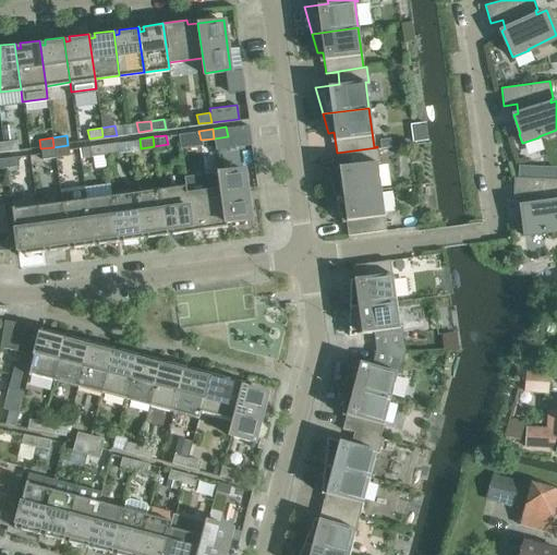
[(389,139),(379,140),(380,147),(390,145),(389,139)]
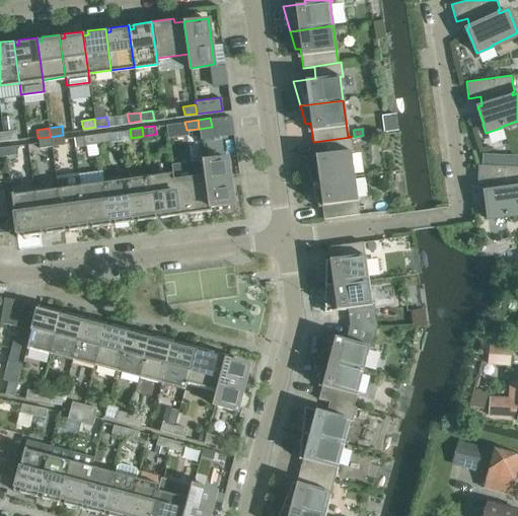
[(15,130),(3,131),(4,140),(16,138),(15,130)]
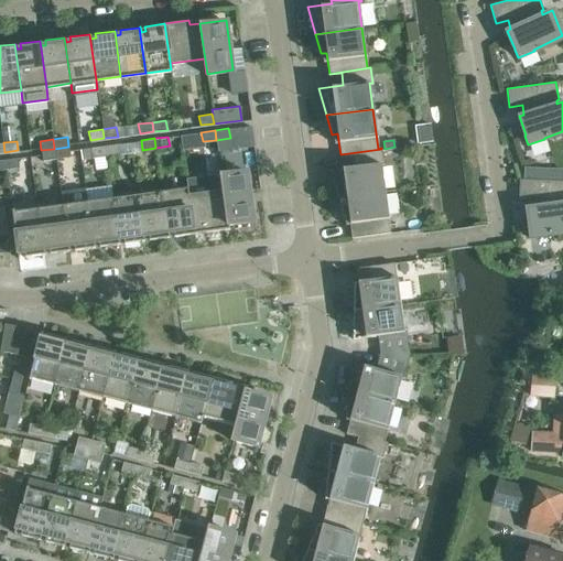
[(118,143),(105,144),(106,154),(120,152),(118,143)]
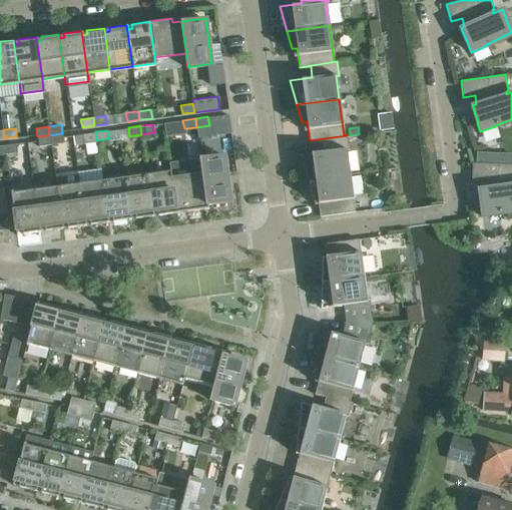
[(96,140),(95,131),(82,133),(84,142),(96,140)]
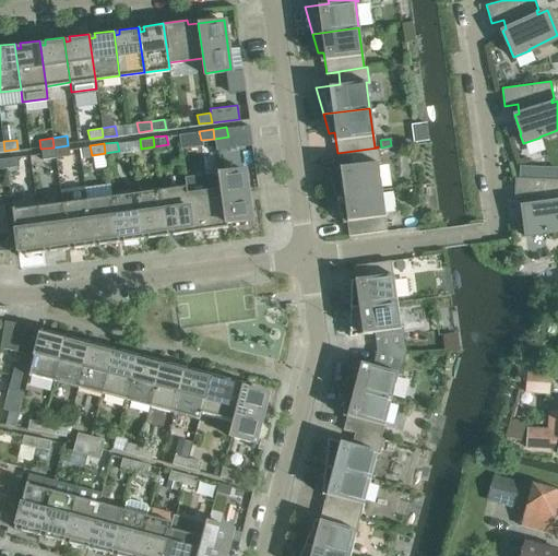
[(68,145),(54,148),(56,156),(69,154),(68,145)]
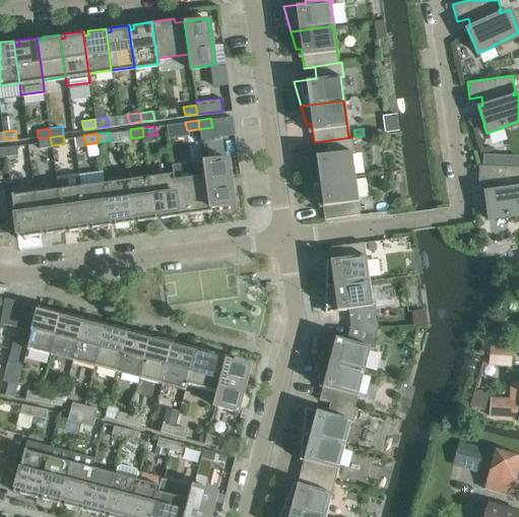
[(50,137),(38,138),(39,147),(52,145),(50,137)]
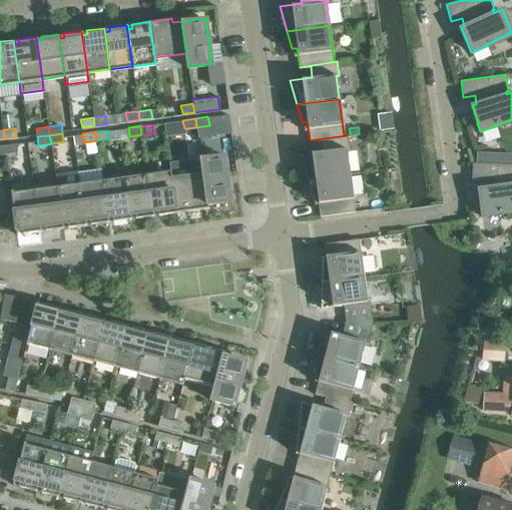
[(300,154),(307,178),(350,172),(346,149),(349,148),(347,135),(310,140),(310,141),(321,139),(322,151),(300,154)]
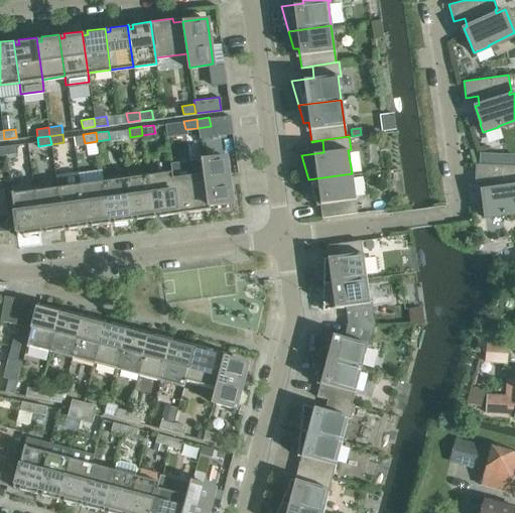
[(3,145),(5,154),(17,152),(18,161),(29,159),(27,142),(3,145)]
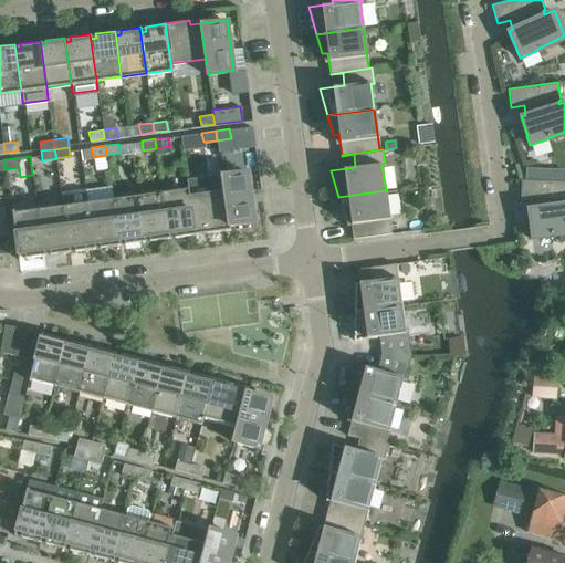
[(544,178),(557,178),(557,169),(544,168),(544,178)]
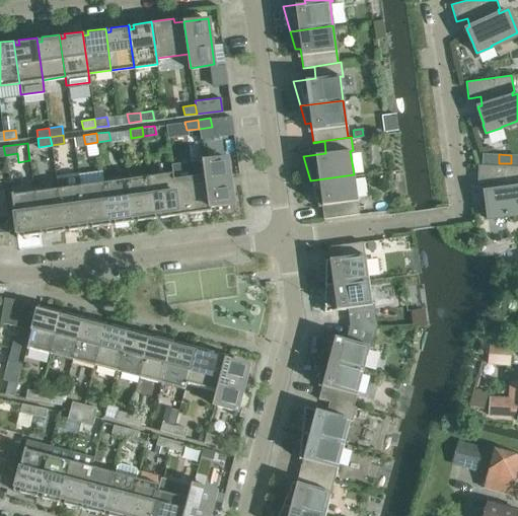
[(227,156),(203,159),(209,206),(233,203),(227,156)]
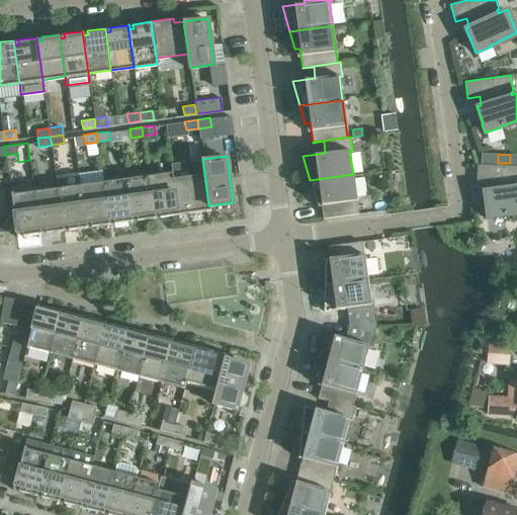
[(172,172),(171,172),(177,215),(199,210),(199,207),(208,205),(202,159),(201,160),(203,173),(173,178),(172,172)]
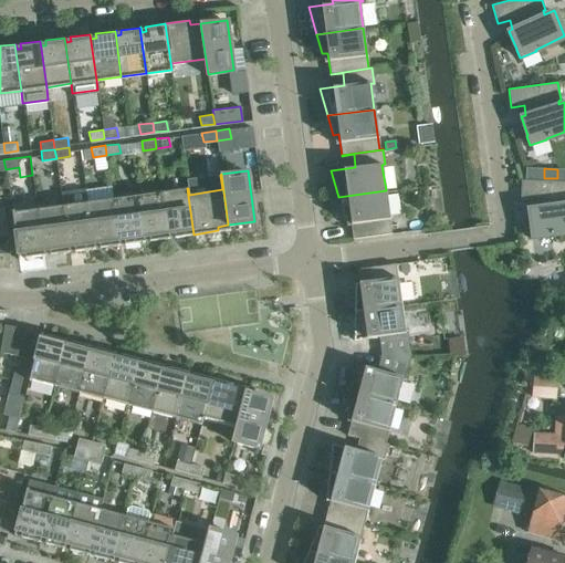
[(520,198),(533,198),(533,208),(529,208),(531,229),(530,229),(532,238),(548,236),(548,235),(564,231),(564,180),(521,179),(520,198)]
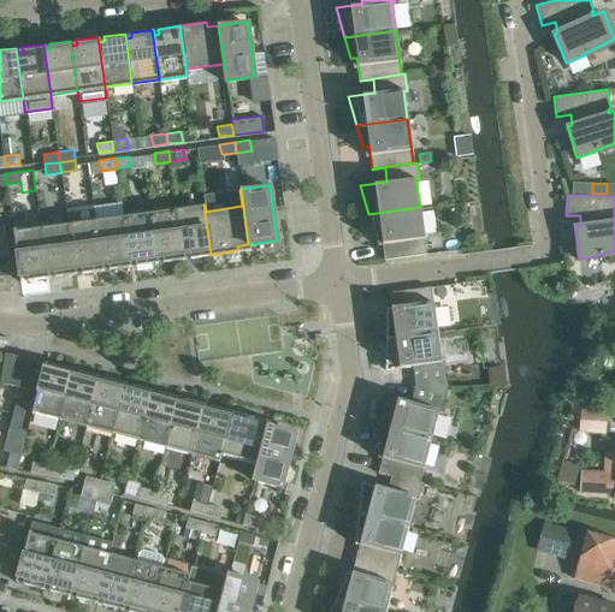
[(98,202),(99,217),(123,213),(122,200),(98,202)]
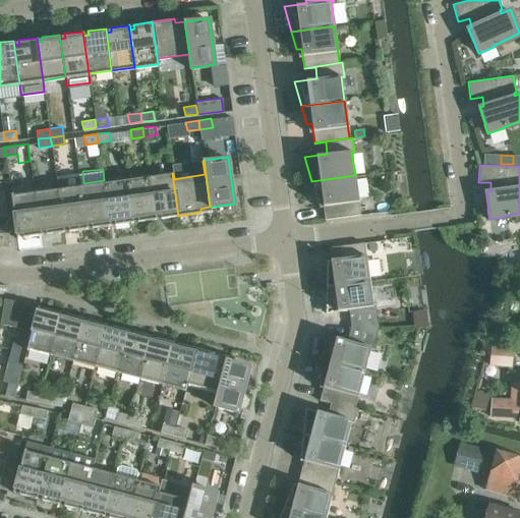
[(55,176),(57,188),(63,231),(64,231),(63,227),(67,226),(68,230),(85,228),(80,185),(78,173),(55,176)]
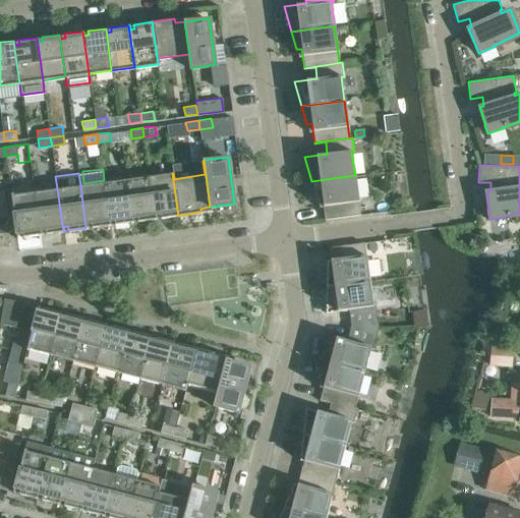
[(172,173),(149,176),(155,219),(156,218),(155,214),(159,214),(160,218),(178,216),(172,173)]
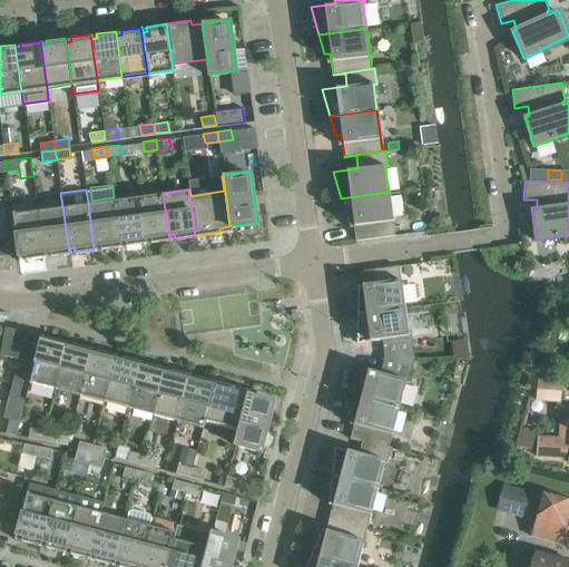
[(389,192),(341,198),(346,218),(352,217),(355,240),(394,234),(389,192)]
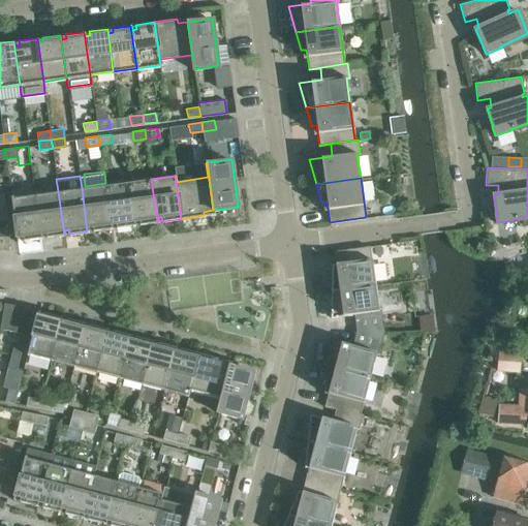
[(151,179),(128,182),(134,225),(134,220),(138,220),(138,224),(157,222),(151,179)]
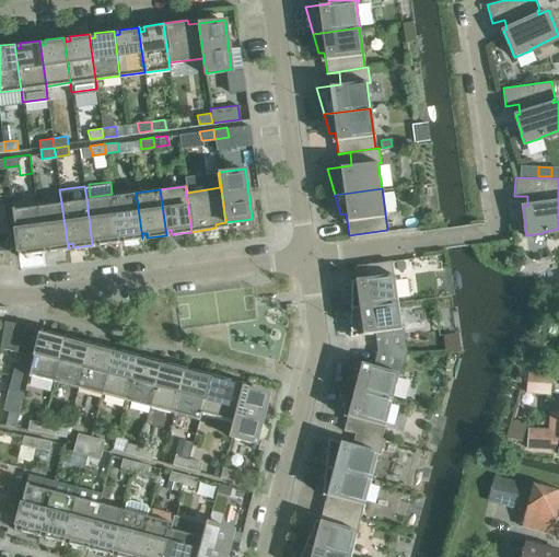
[(136,193),(111,196),(117,242),(118,242),(117,236),(121,236),(123,241),(142,239),(136,193)]
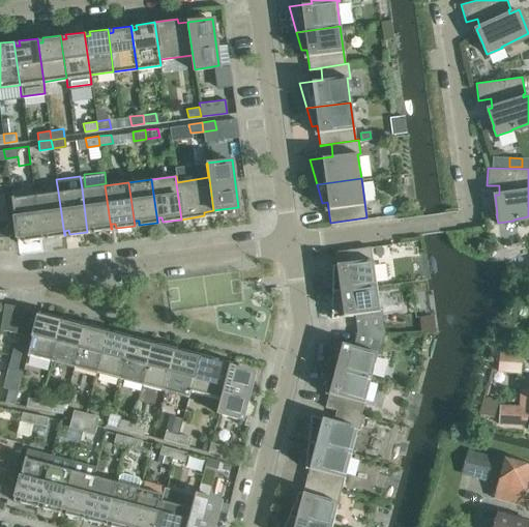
[(105,185),(82,188),(87,232),(88,232),(88,227),(92,227),(92,231),(111,229),(105,185)]
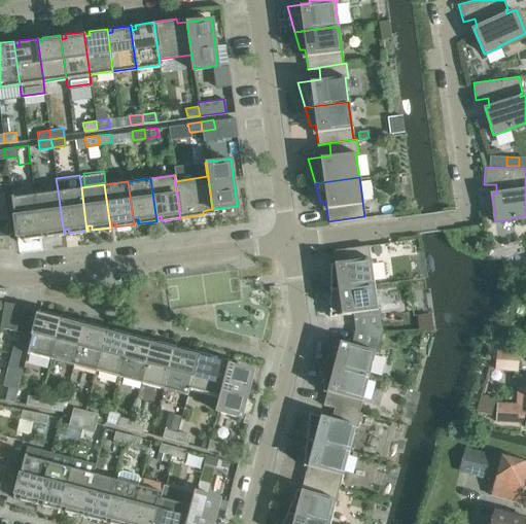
[(58,190),(35,194),(40,237),(41,237),(40,233),(45,232),(45,236),(64,234),(58,190)]
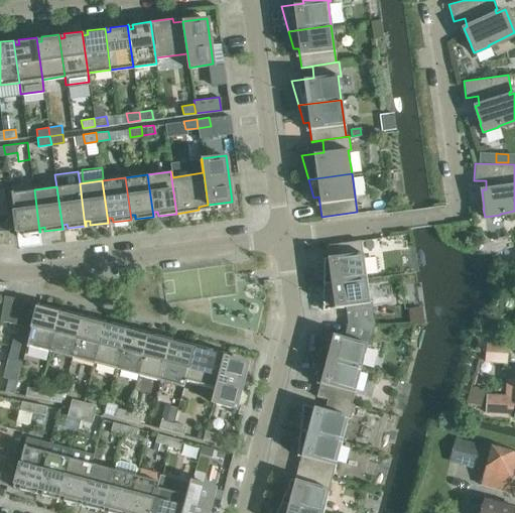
[(39,232),(34,189),(12,193),(12,191),(10,191),(16,235),(17,235),(17,231),(21,230),(22,234),(39,232)]
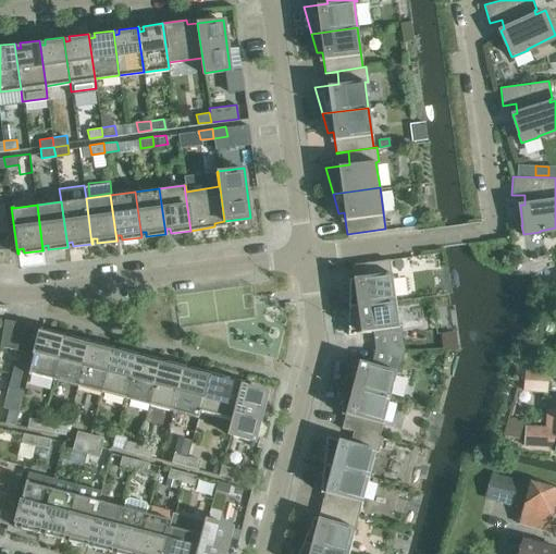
[(0,262),(9,263),(9,249),(0,248),(0,262)]
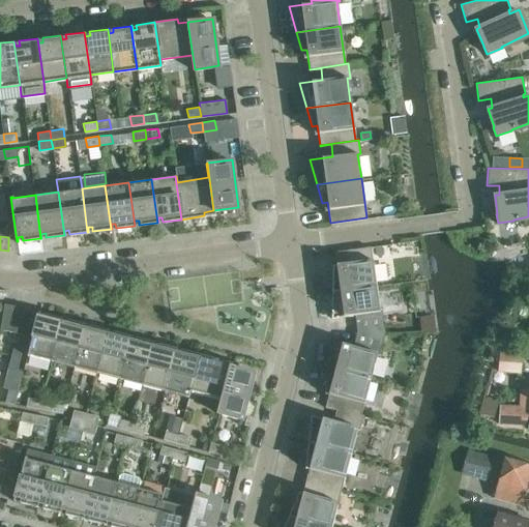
[(331,271),(331,291),(376,285),(370,245),(334,251),(336,271),(331,271)]
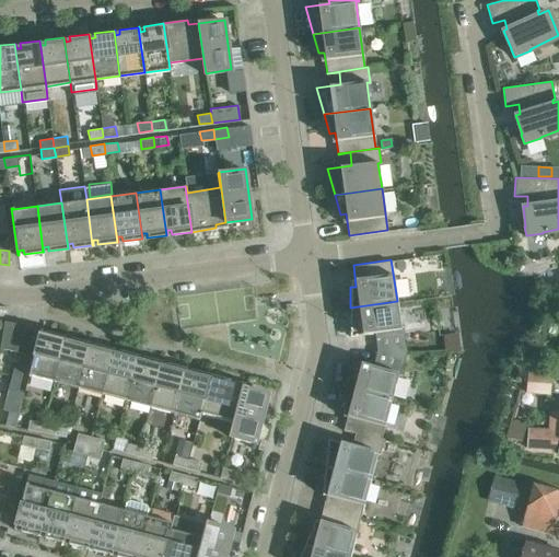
[(374,332),(376,349),(406,351),(403,326),(400,327),(397,301),(350,308),(350,335),(374,332)]
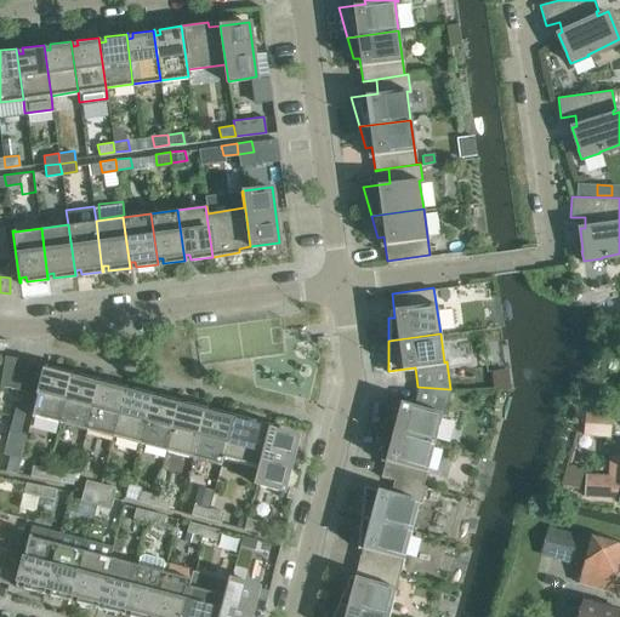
[(10,356),(6,386),(29,392),(32,384),(21,382),(26,367),(28,359),(24,358),(23,358),(10,355),(10,356)]
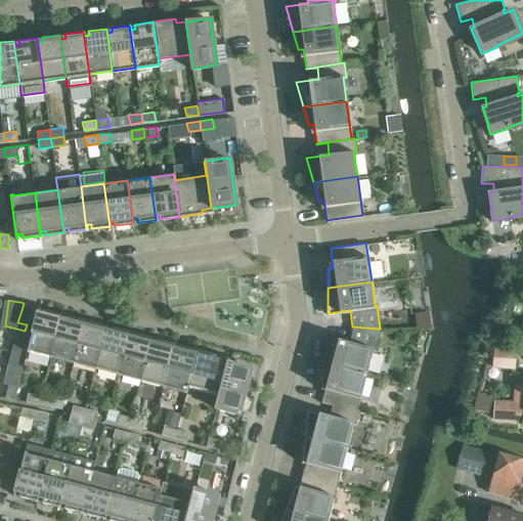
[(26,351),(50,357),(60,314),(43,309),(42,314),(38,313),(39,308),(37,308),(26,351)]
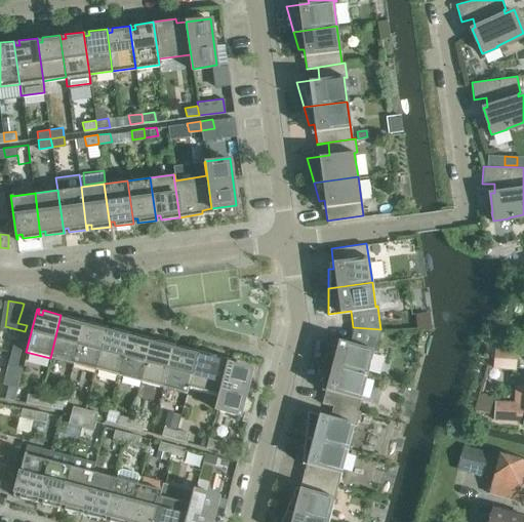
[(17,323),(27,325),(30,313),(22,311),(17,323)]
